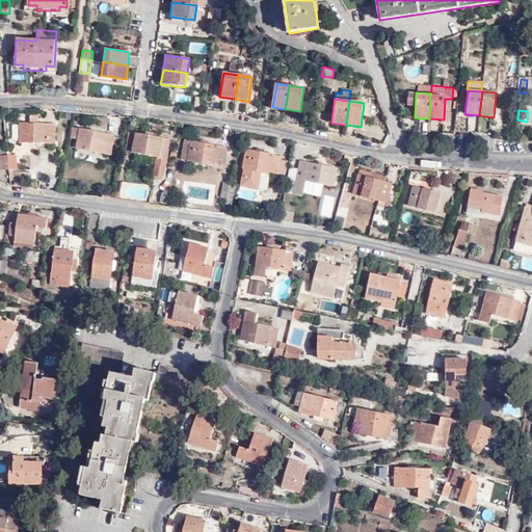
[(55,124),(20,123),(19,143),(54,143),(55,124)]
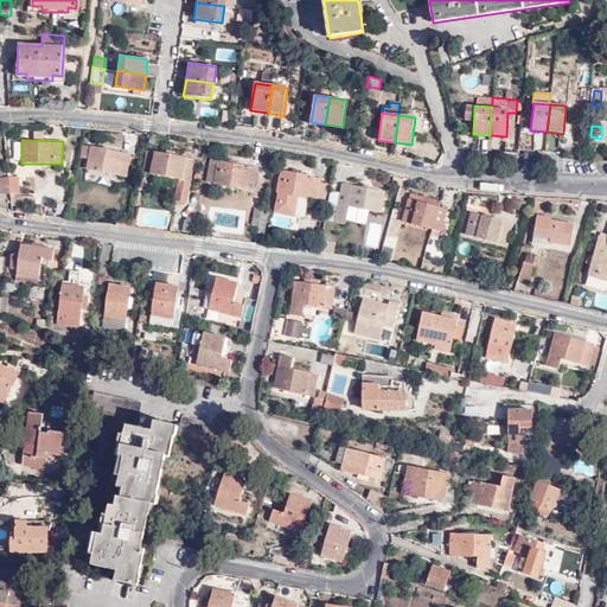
[(81,157),(89,159),(91,147),(83,145),(81,157)]
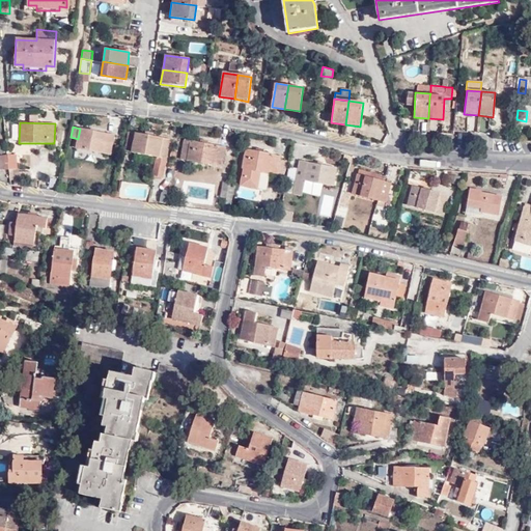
[(80,129),(78,139),(77,147),(111,154),(114,135),(80,129)]
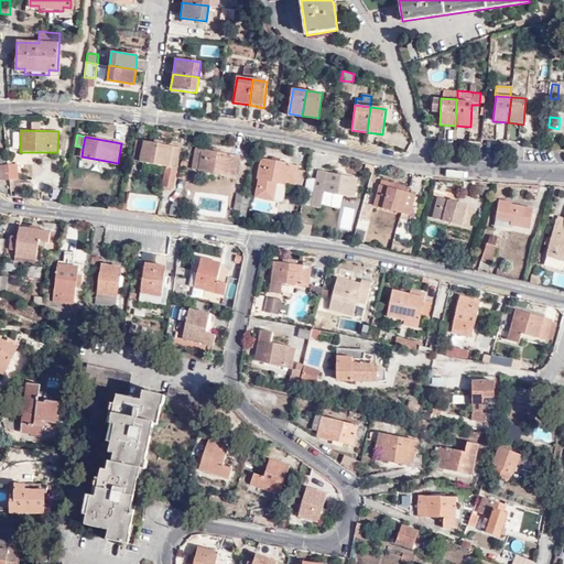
[(179,147),(134,139),(131,160),(165,166),(162,185),(172,187),(179,147)]
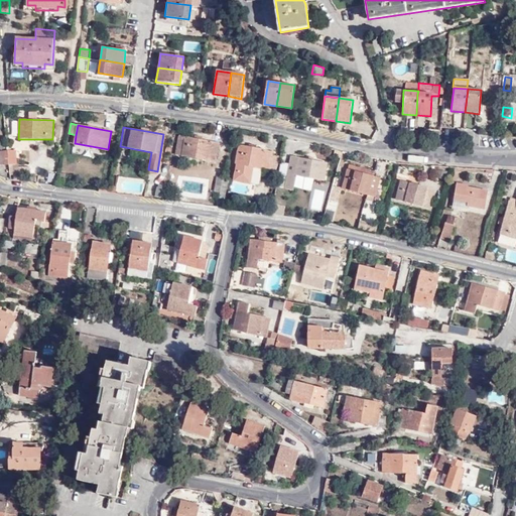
[(175,154),(182,155),(185,136),(179,135),(175,154)]
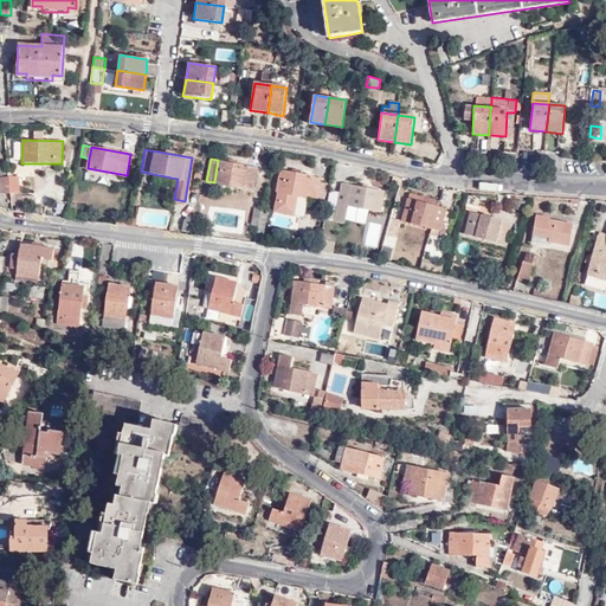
[(258,168),(238,165),(229,162),(218,160),(214,182),(255,191),(258,168)]
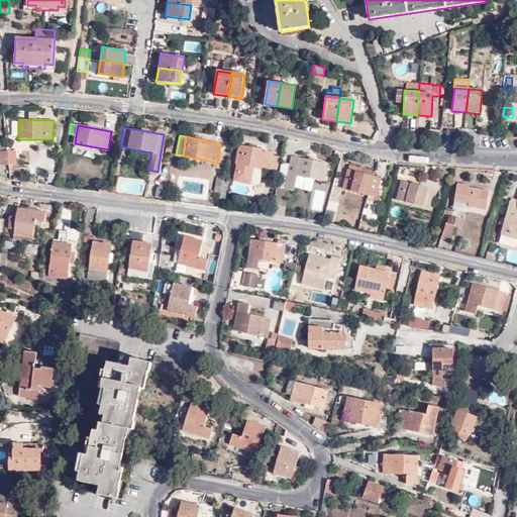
[(239,145),(235,164),(236,165),(238,165),(237,173),(235,172),(233,181),(249,184),(252,168),(269,171),(273,151),(266,150),(255,148),(256,146),(249,144),(248,146),(239,145)]
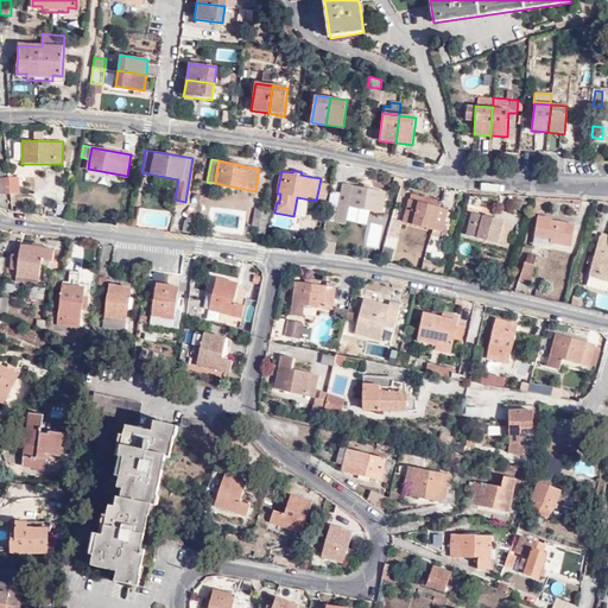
[(0,194),(10,194),(8,177),(0,176),(0,194)]
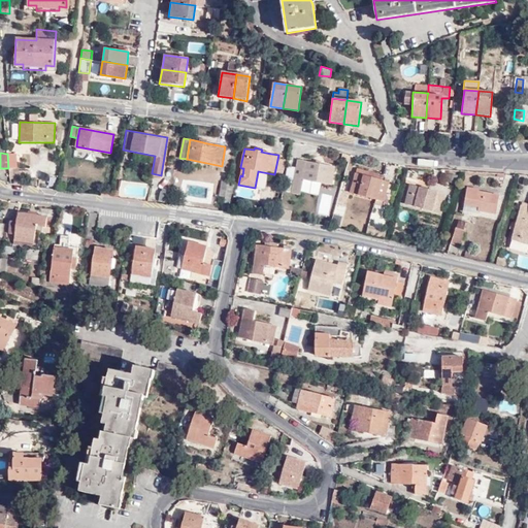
[(17,153),(7,154),(8,168),(17,168),(17,153)]
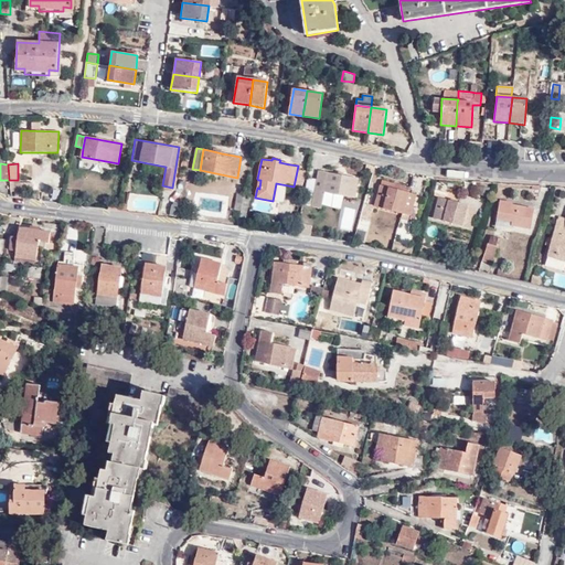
[(359,178),(319,170),(312,206),(321,209),(324,192),(355,199),(359,178)]
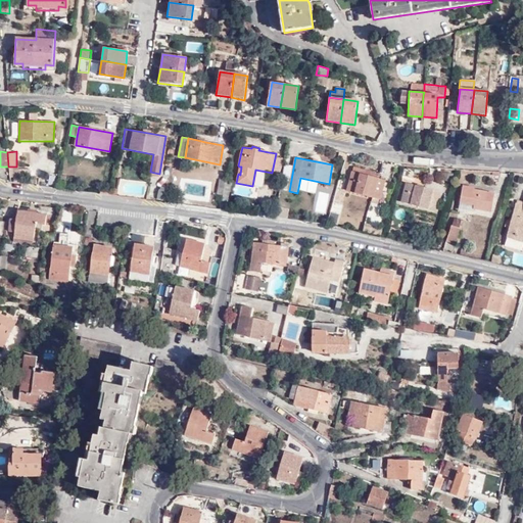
[(353,168),(351,173),(378,180),(379,175),(353,168)]
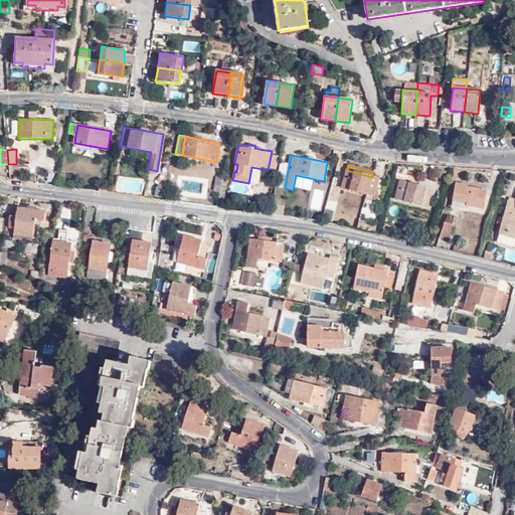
[(372,177),(346,170),(341,187),(374,197),(379,179),(372,177)]
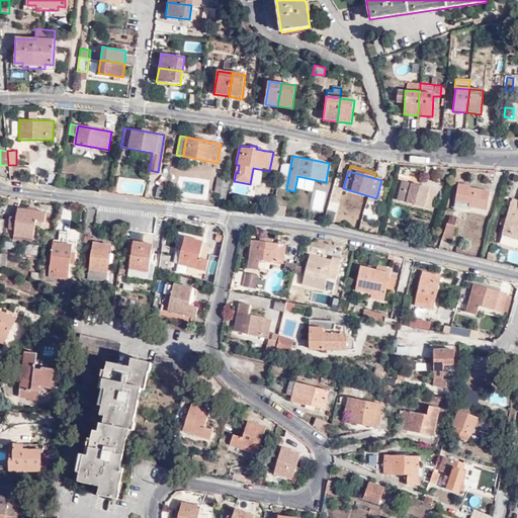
[(229,180),(224,179),(221,193),(218,206),(224,207),(229,180)]
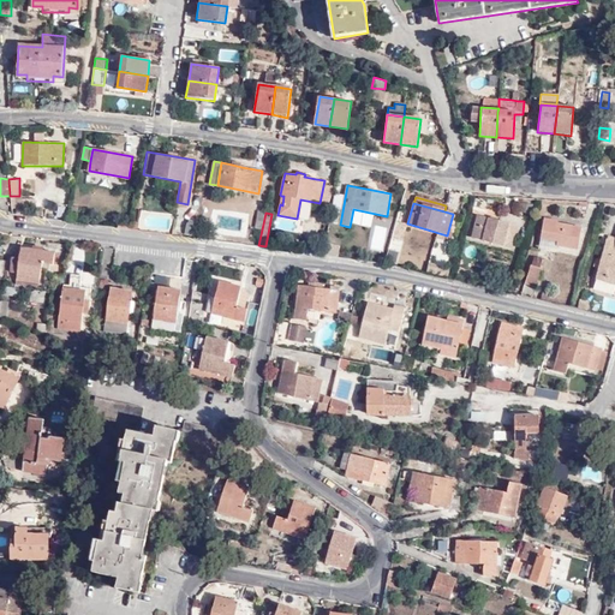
[(518,227),(479,216),(472,239),(512,250),(518,227)]
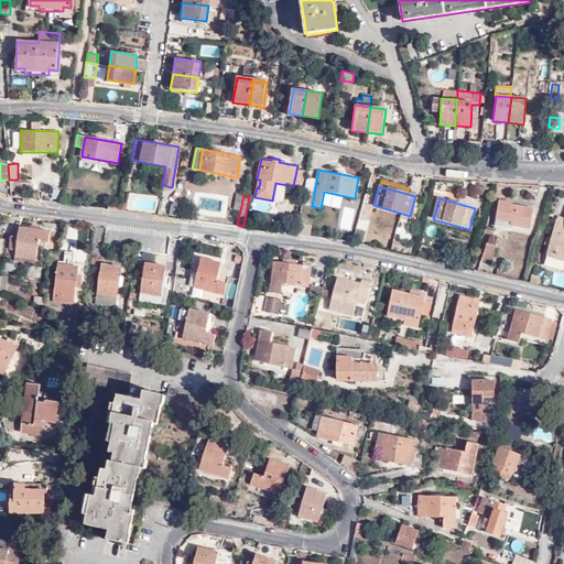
[(511,226),(530,229),(533,210),(511,206),(512,204),(499,202),(496,218),(512,221),(511,226)]
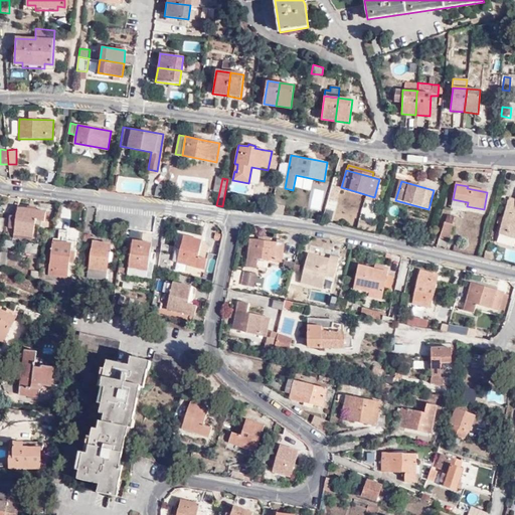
[(309,207),(320,209),(324,190),(313,187),(309,207)]
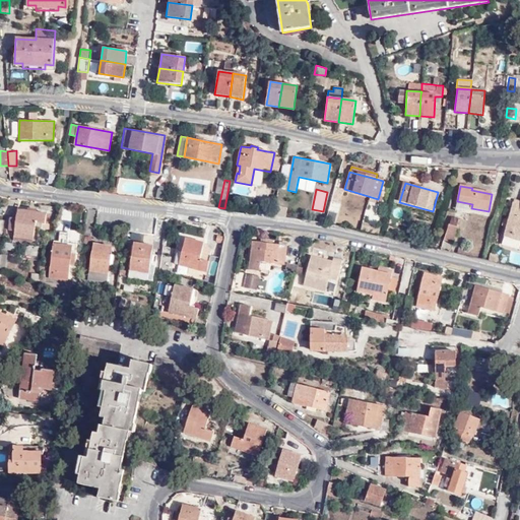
[(471,211),(471,208),(472,204),(457,201),(456,208),(471,211)]
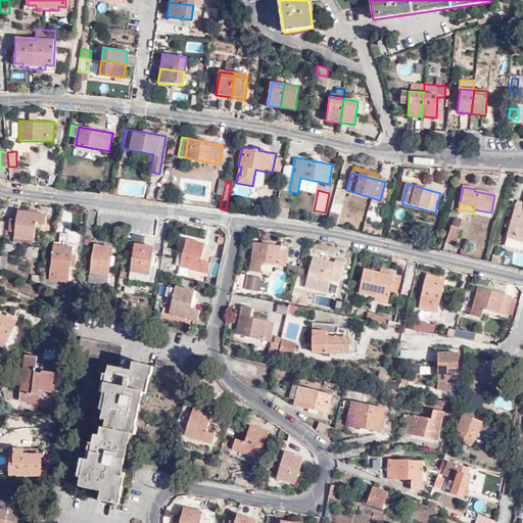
[(522,249),(522,247),(522,203),(516,202),(511,221),(509,228),(507,236),(508,236),(506,245),(522,249)]
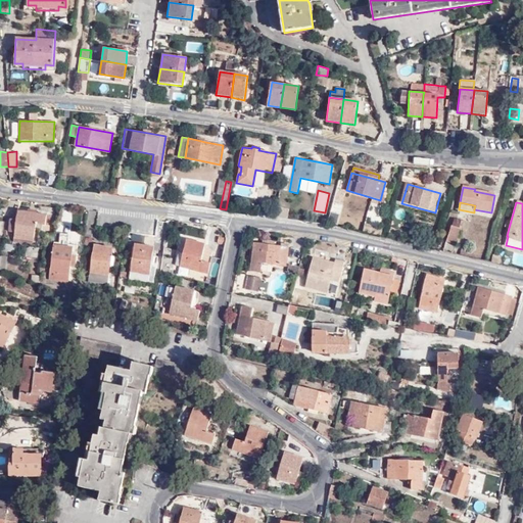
[(14,238),(33,240),(36,223),(45,224),(47,215),(17,210),(16,219),(11,219),(9,231),(14,232),(14,238)]
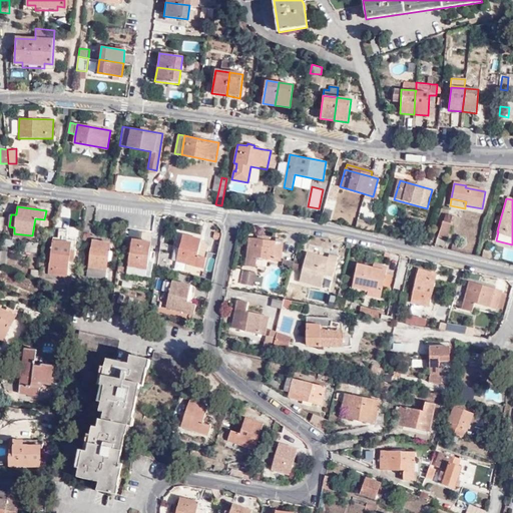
[(366,210),(360,208),(357,216),(363,219),(366,210)]
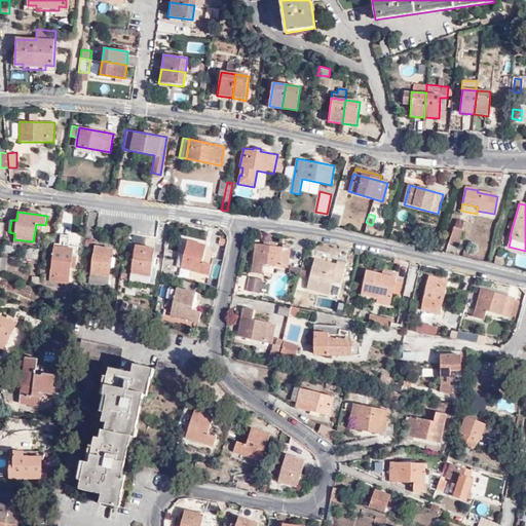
[(454,228),(462,230),(464,223),(457,221),(454,228)]
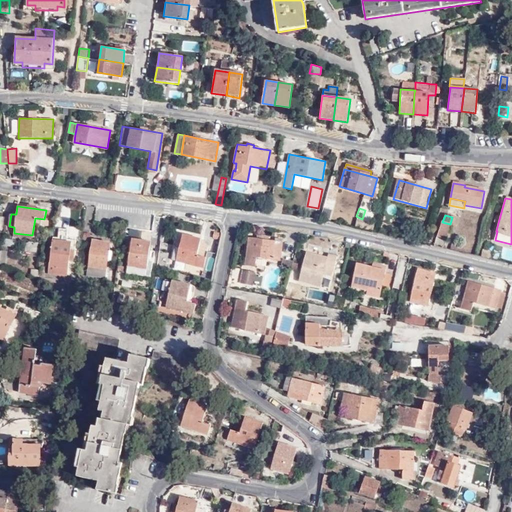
[(445,240),(450,224),(442,222),(437,237),(445,240)]
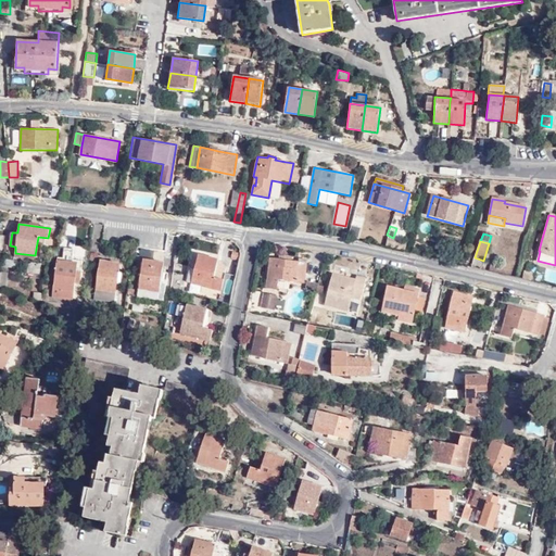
[(62,258),(57,258),(52,294),(72,298),(74,282),(83,283),(86,262),(70,260),(71,249),(63,248),(62,258)]
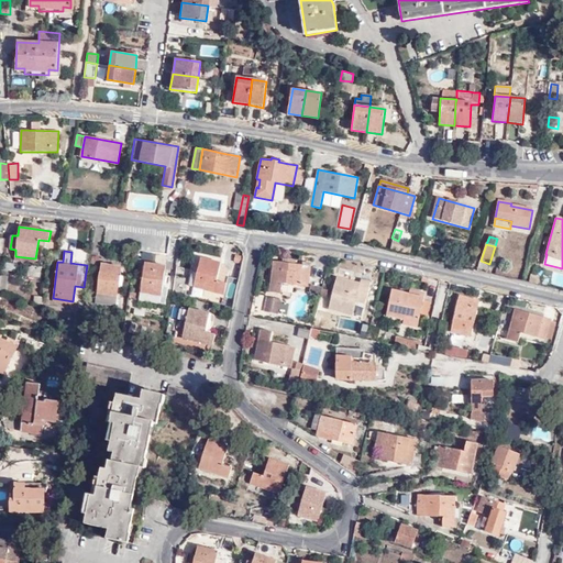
[(220,263),(200,258),(197,274),(192,272),(189,286),(223,294),(227,284),(217,282),(220,263)]
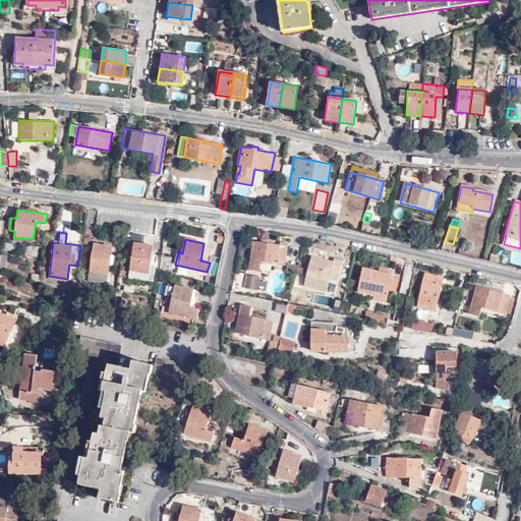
[(287,246),(253,241),(249,270),(259,272),(261,262),(284,265),(287,246)]
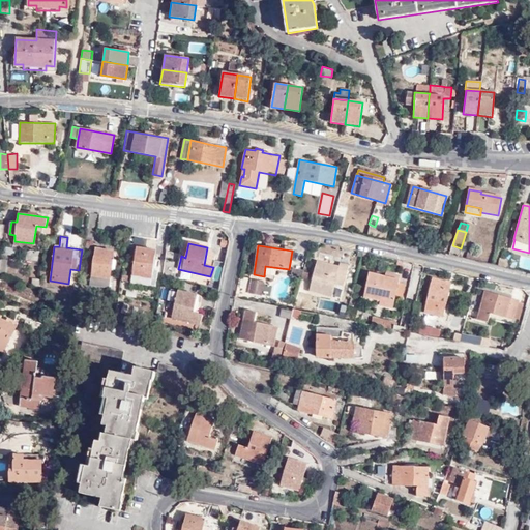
[(156,249),(138,247),(133,275),(131,275),(130,282),(150,286),(151,278),(159,281),(163,260),(154,259),(156,249)]
